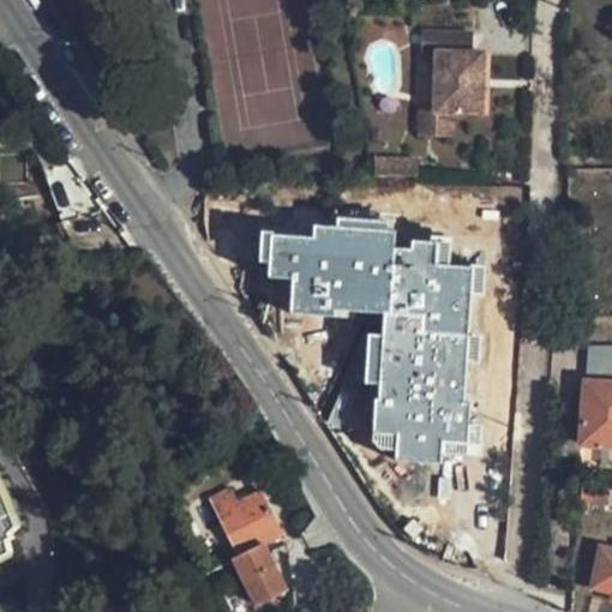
[(421,29),(421,49),(435,49),(435,106),(451,106),(483,106),(483,48),(471,48),(471,30),(421,29)]
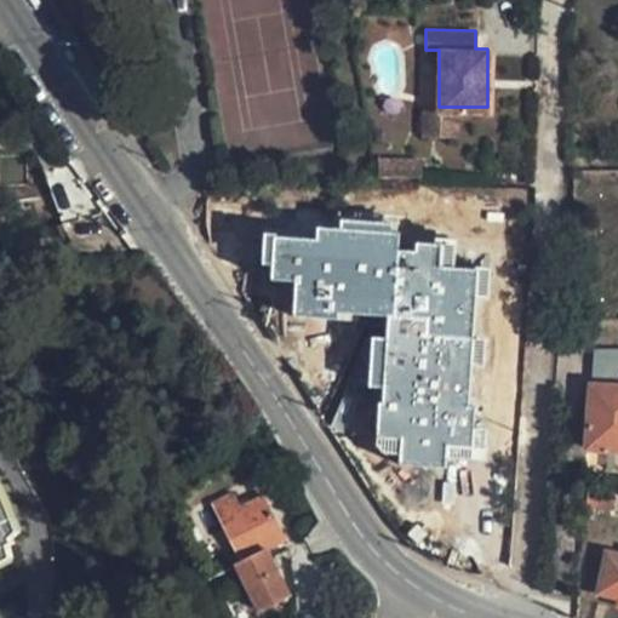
[(439,107),(424,107),(424,130),(456,131),(456,107),(439,107)]
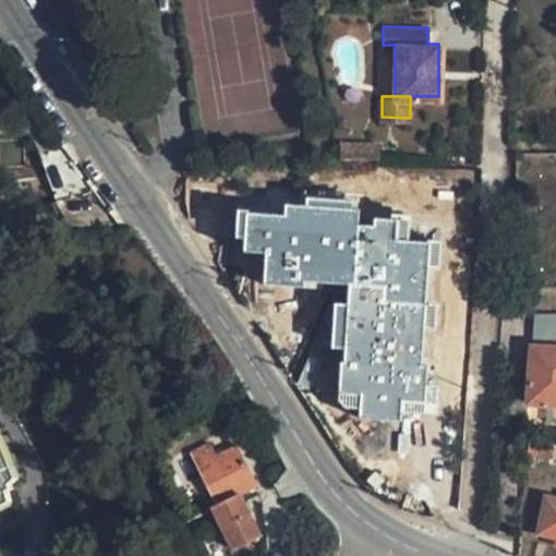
[(337,158),(376,159),(376,143),(338,142),(337,158)]
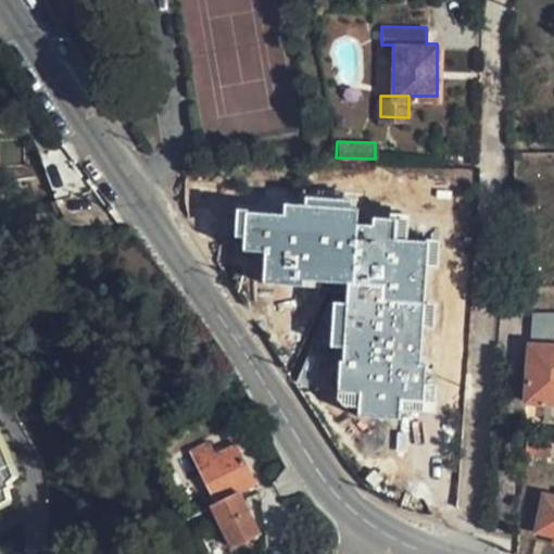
[(264,214),(246,213),(243,248),(263,253),(262,286),(345,289),(338,412),(417,418),(426,242),(387,236),(388,218),(305,202),(264,214)]
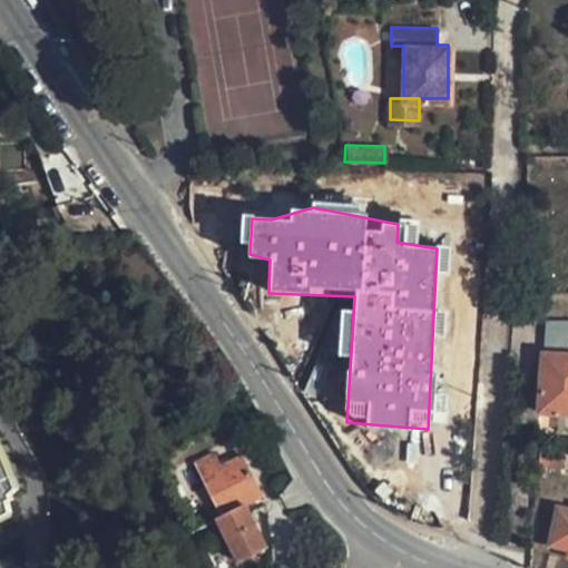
[(567,321),(539,321),(538,356),(537,411),(567,411),(567,321)]
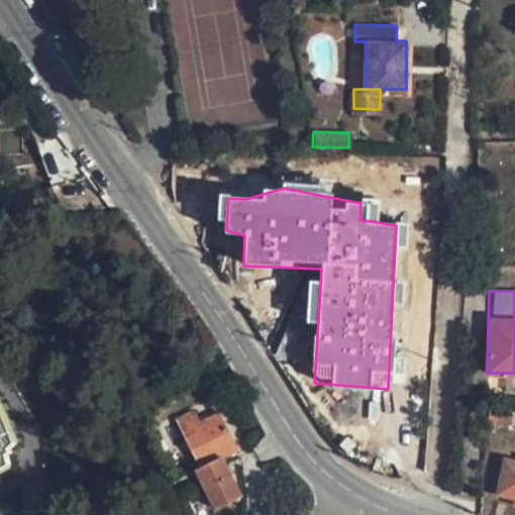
[(240,496),(218,454),(234,446),(214,412),(196,421),(190,411),(174,419),(198,465),(192,468),(214,509),(240,496)]
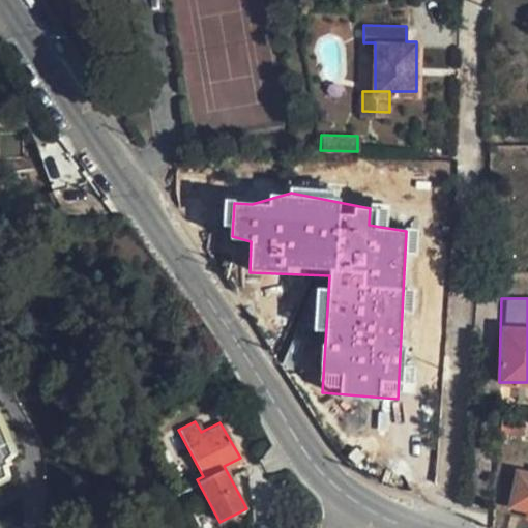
[(527,476),(514,474),(506,507),(527,511),(527,476)]
